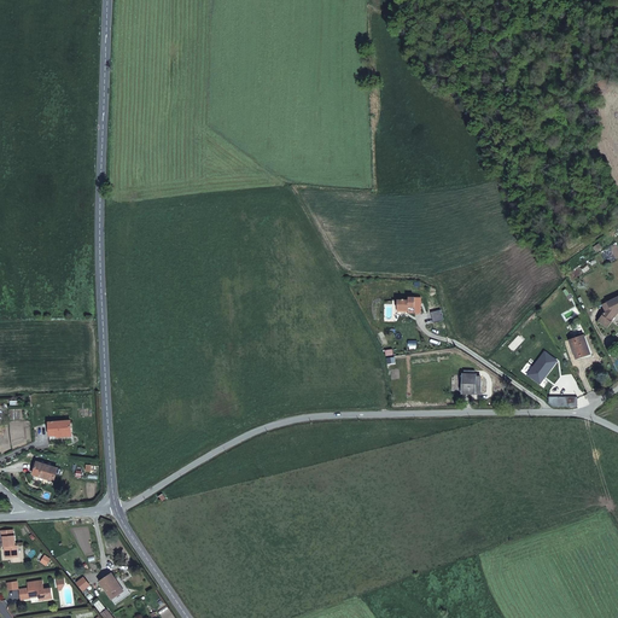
[(408,302),(397,303),(398,313),(409,313),(409,314),(423,314),(421,299),(408,299),(408,302)]
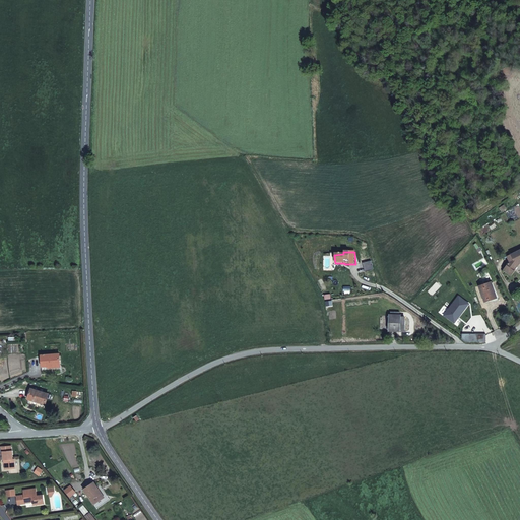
[(519,255),(512,260),(515,265),(510,273),(517,278),(519,272),(519,270),(519,255)]
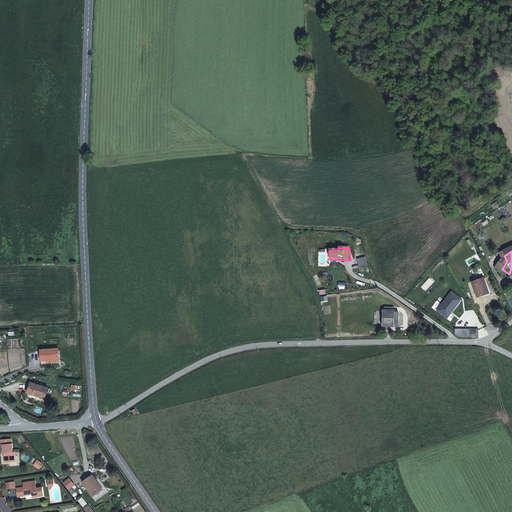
[(492,293),(487,278),(475,282),(480,297),(492,293)]
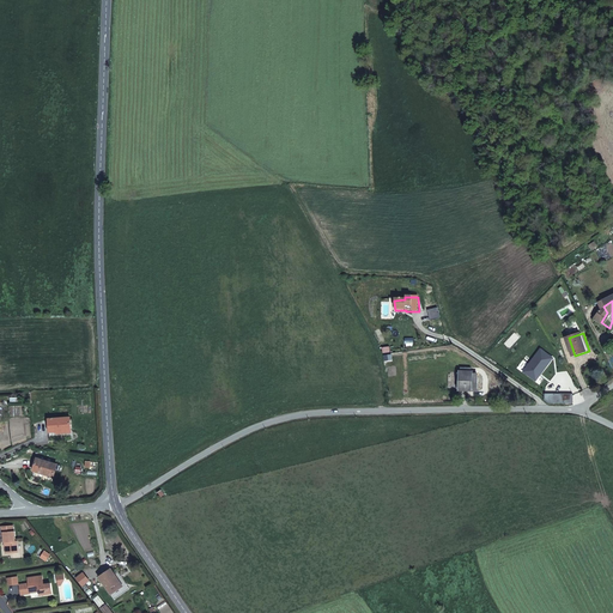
[(539,382),(556,359),(540,347),(536,352),(540,354),(527,372),(539,382)]
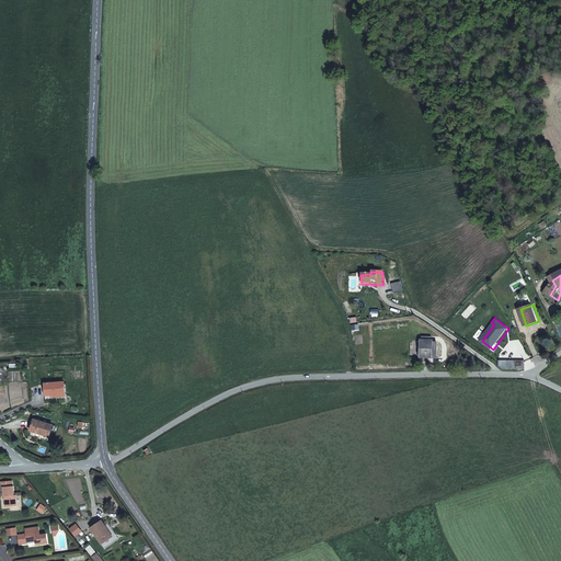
[(439,355),(439,341),(424,342),(425,356),(439,355)]
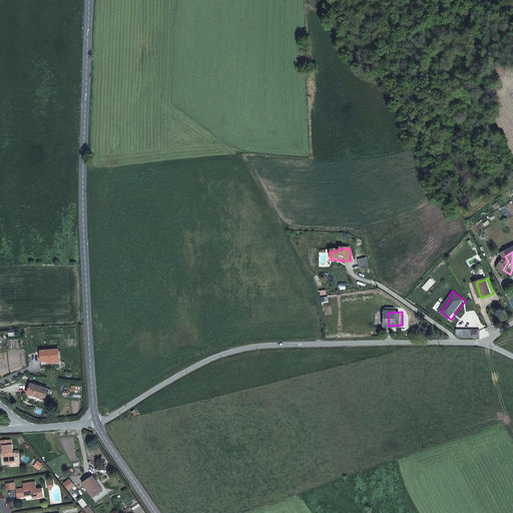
[(44,361),(47,361),(60,360),(59,349),(40,350),(41,362),(44,361)]
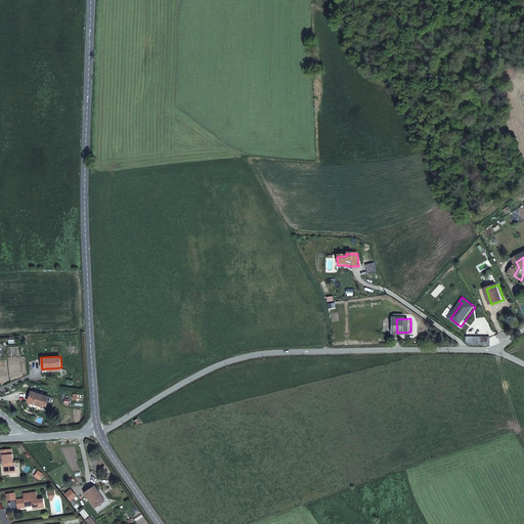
[(28,402),(46,408),(49,397),(31,391),(30,397),(28,402)]
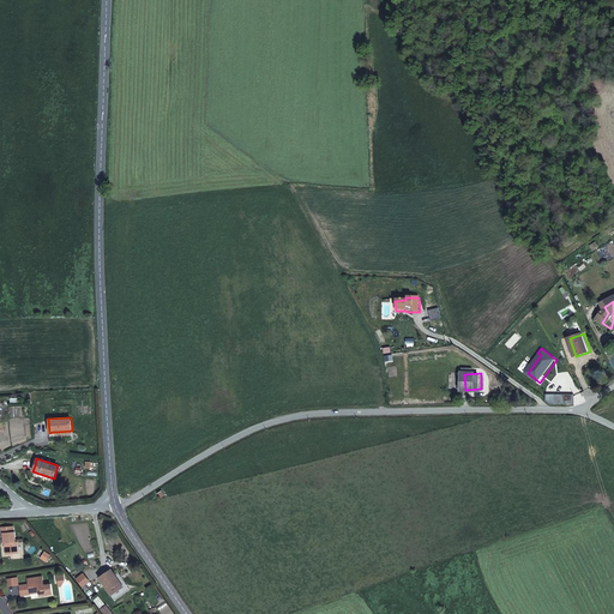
[(4,534),(14,533),(14,527),(1,528),(2,537),(4,537),(4,534)]
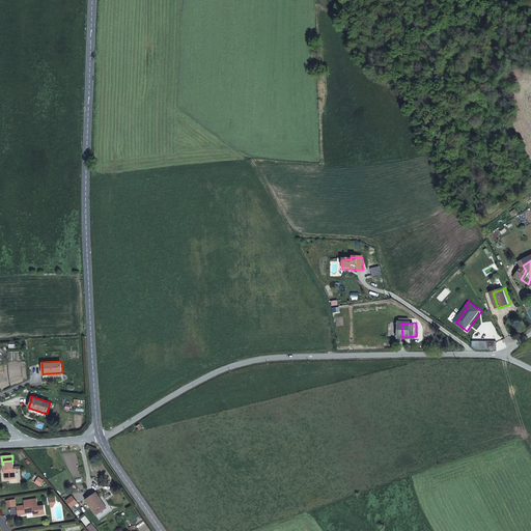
[(17,479),(16,469),(15,469),(14,460),(12,460),(3,462),(3,465),(4,471),(5,471),(5,480),(17,479)]
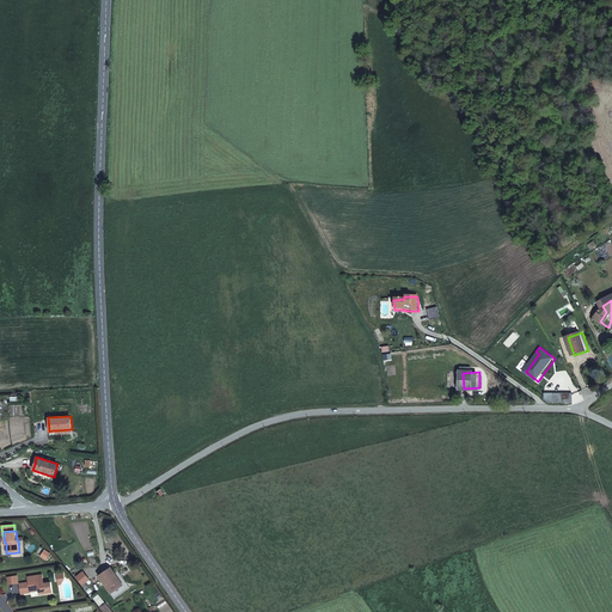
[(104,573),(98,576),(111,594),(123,586),(110,568),(104,573)]
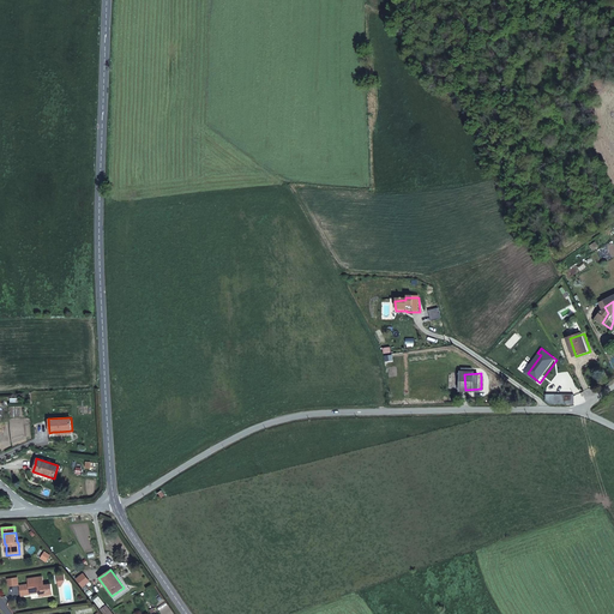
[(31,591),(40,590),(40,593),(40,594),(53,591),(52,584),(44,585),(43,577),(29,579),(30,584),(20,587),(22,596),(31,595),(31,594),(31,591)]
